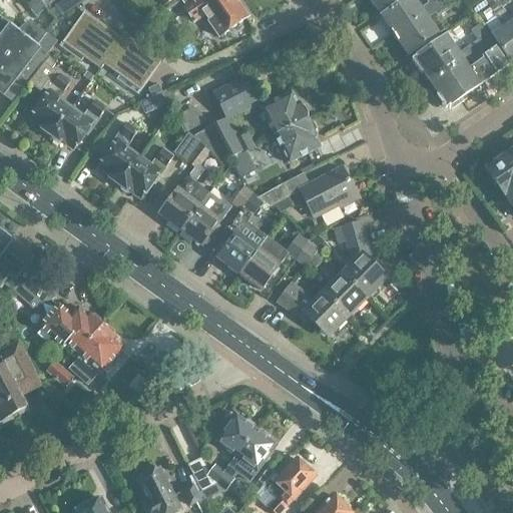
[(45,8),(38,0),(0,0),(3,2),(6,0),(21,0),(36,17),(45,8)]
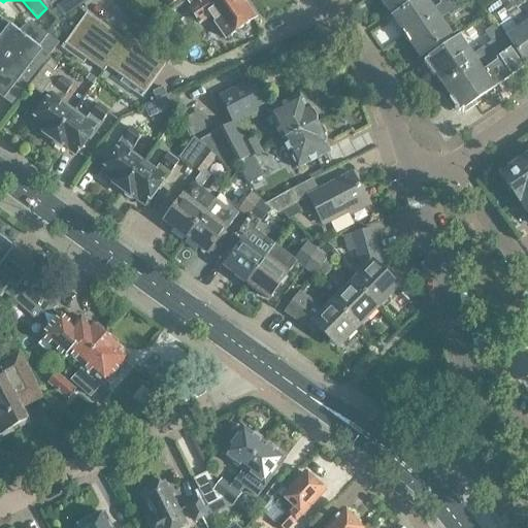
[(39,0),(46,8),(56,1),(55,0),(39,0)]
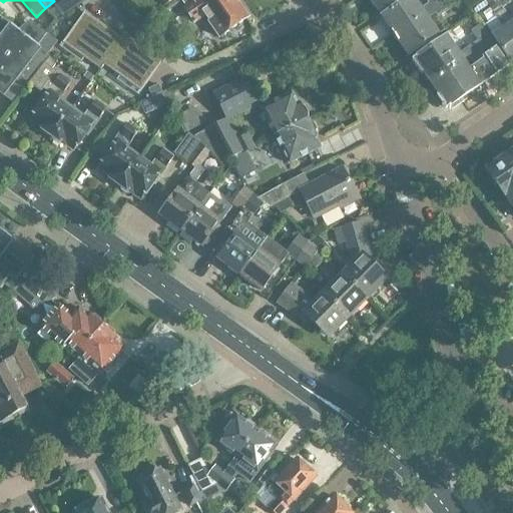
[(203,17),(218,39),(247,18),(237,3),(238,3),(235,0),(193,0),(192,1),(193,2),(182,9),(193,24),(203,17)]
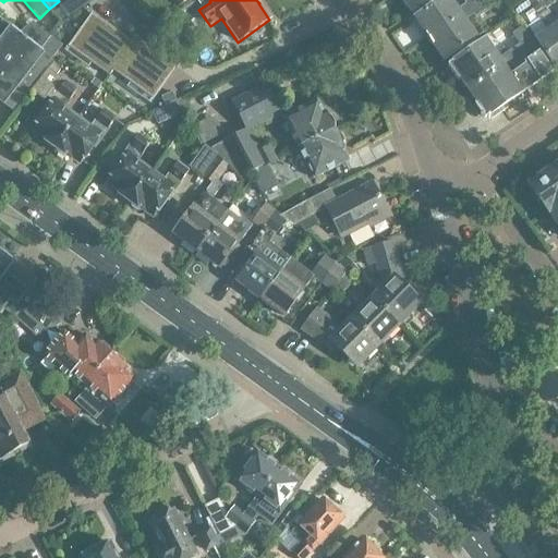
[(401,0),(411,14),(431,0),(401,0)]
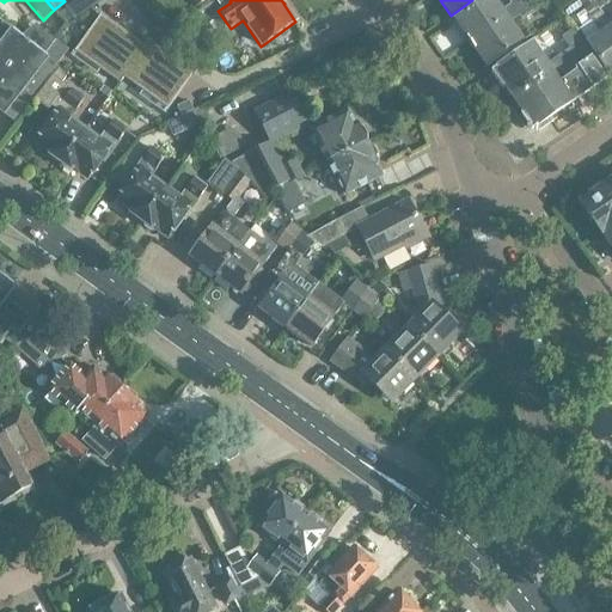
[(488,28),(489,28),(527,1),(526,0),(507,0),(510,4),(500,11),(493,0),(485,0),(456,22),(467,38),(466,40),(467,41),(488,28)]
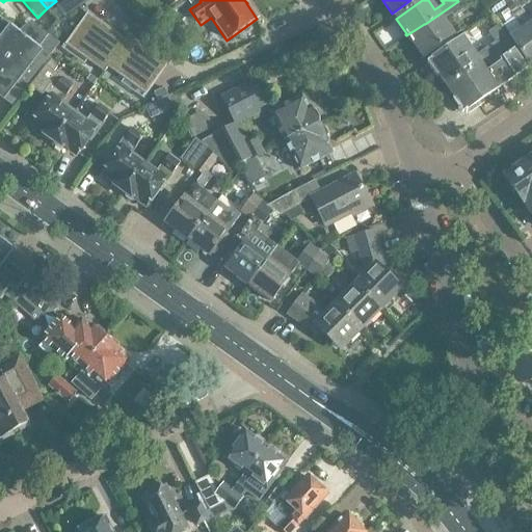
[(503,0),(501,1),(494,6),(501,18),(509,12),(521,31),(510,38),(530,68),(531,65),(531,26),(527,19),(521,10),(513,0),(503,0)]
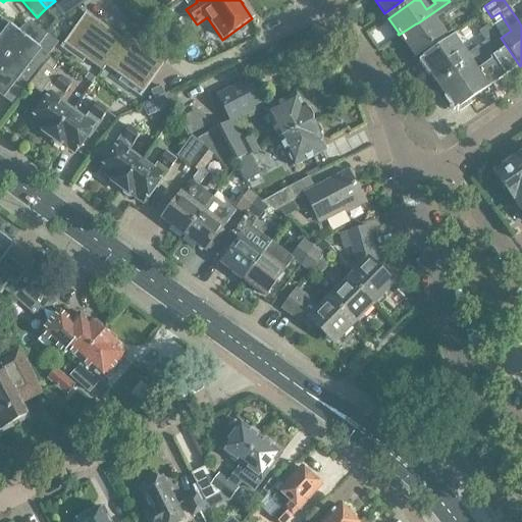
[(519,4),(515,0),(504,0),(510,8),(511,10),(519,4)]
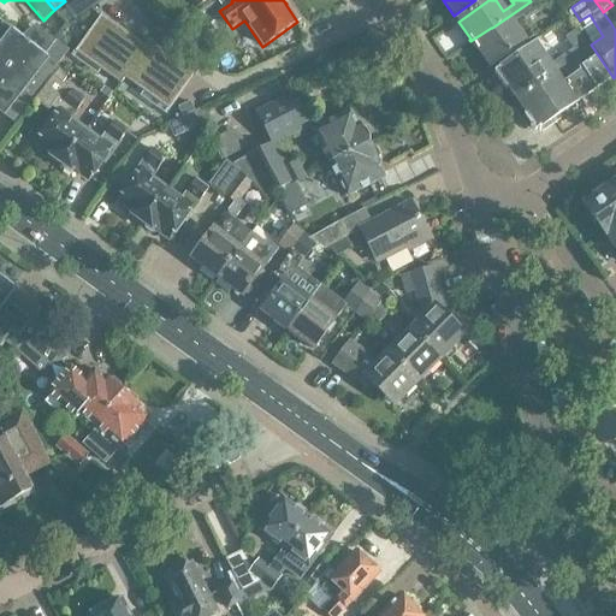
[(531,1),(492,28),(491,28),(471,41),(477,51),(478,49),(490,67),(526,43),(511,23),(522,16),(526,21),(538,12),(531,1)]
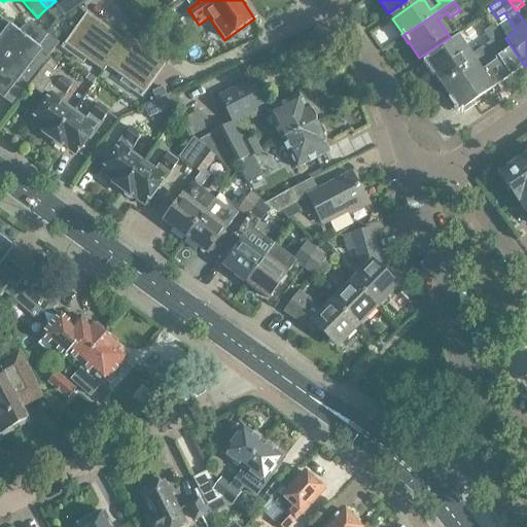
[(106,67),(125,41),(124,40),(108,30),(86,13),(69,38),(81,46),(76,54),(85,61),(103,73),(106,68),(106,67)]
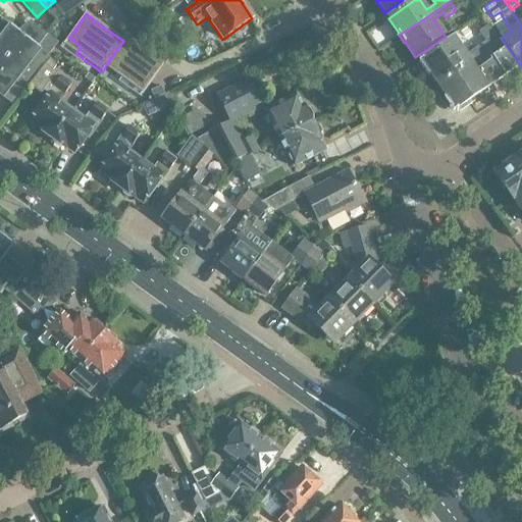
[(32,82),(50,58),(0,18),(0,96),(3,98),(10,89),(19,97),(29,86),(32,82)]
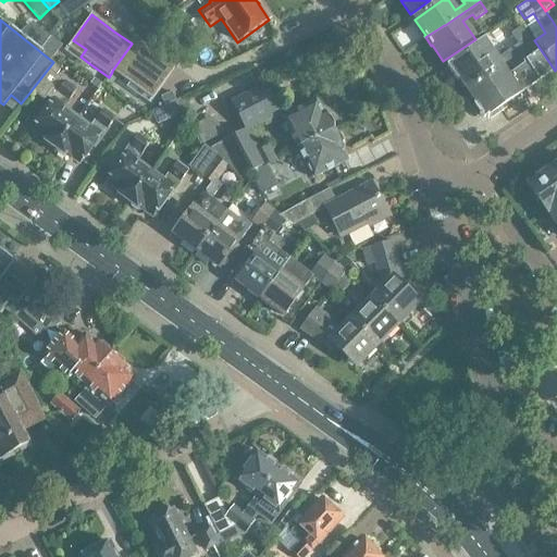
[(502,67),(514,59),(533,46),(520,27),(510,35),(517,45),(496,59),(484,41),(447,66),(457,81),(459,79),(467,91),(502,67)]
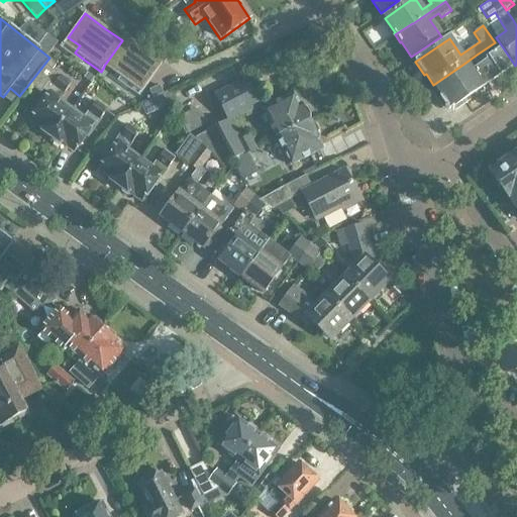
[(163,62),(141,46),(125,34),(121,39),(122,40),(104,66),(104,67),(119,77),(129,84),(134,77),(145,86),(163,62)]
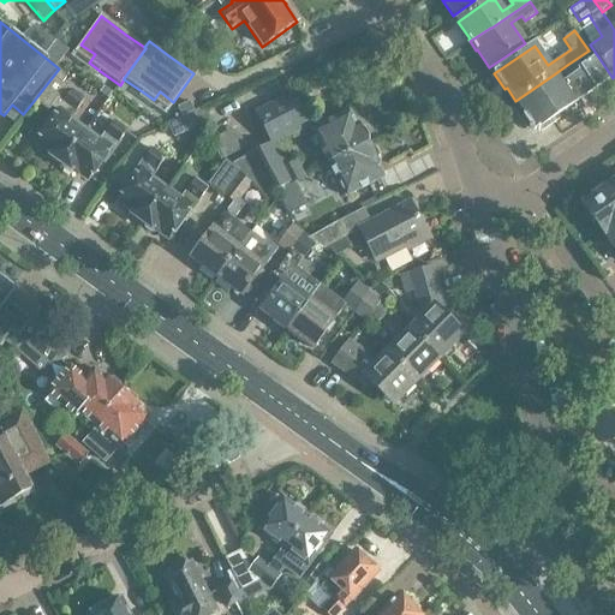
[(593,58),(589,51),(567,65),(574,76),(561,85),(554,75),(515,101),(520,107),(517,109),(521,117),(520,118),(521,119),(521,118),(529,129),(529,130),(532,129),(536,130),(538,132),(539,131),(538,131),(553,121),(554,124),(555,123),(553,119),(609,81),(593,58)]
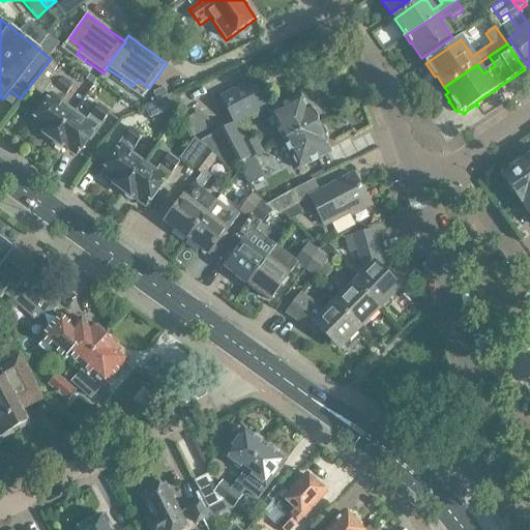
[(59,65),(51,59),(32,83),(29,87),(41,96),(50,85),(51,86),(58,75),(54,72),(59,65)]
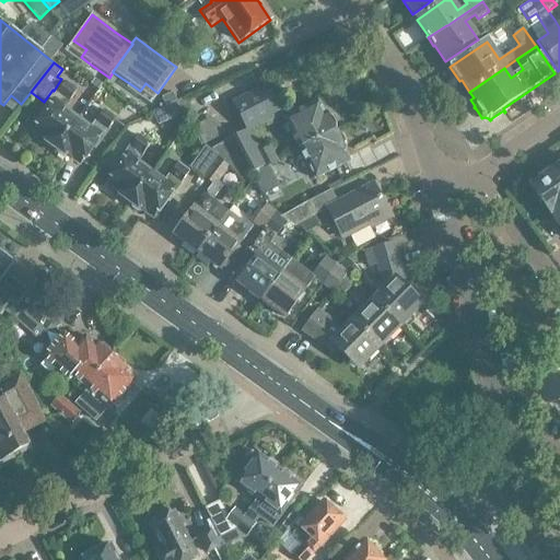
[(49,149),(54,148),(56,149),(78,119),(63,109),(78,91),(66,82),(58,94),(59,95),(55,102),(51,100),(44,112),(46,113),(34,130),(42,136),(41,138),(43,140),(44,144),(49,149)]
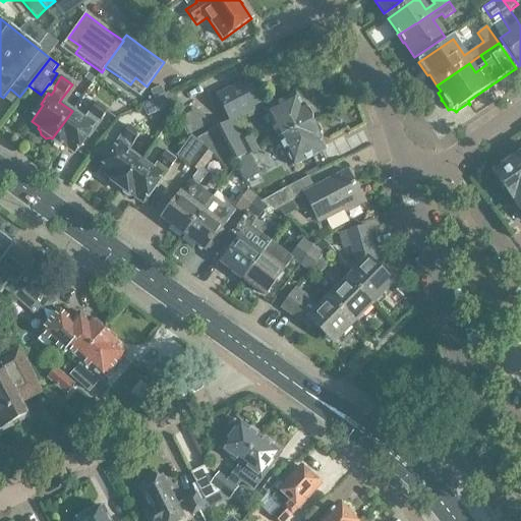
[(230,122),(231,122),(262,106),(248,80),(217,97),(230,122)]
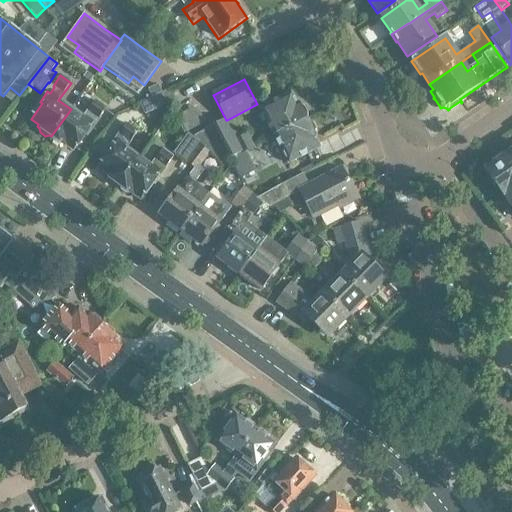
[(161,94),(157,85),(147,90),(151,98),(161,94)]
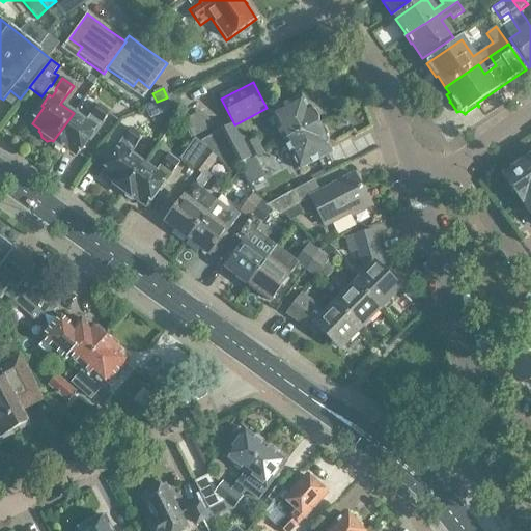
[(176,107),(170,95),(167,98),(157,102),(144,108),(149,119),(176,107)]
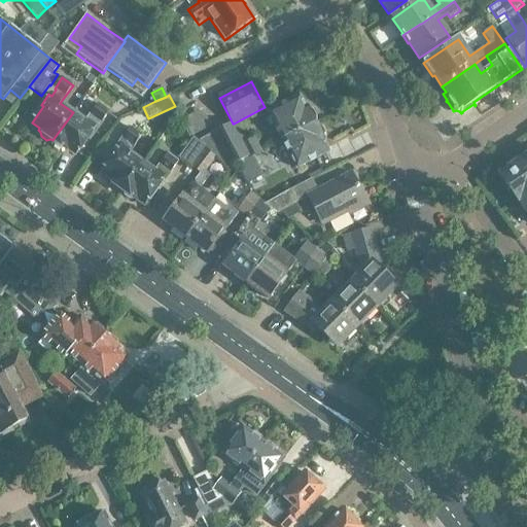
[(282,141),(315,125),(314,123),(316,117),(313,110),(307,110),(306,108),(305,108),(299,97),(268,113),(282,141)]
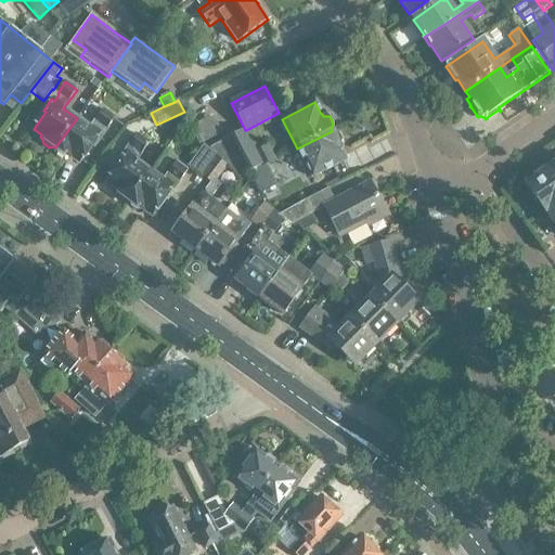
[(103,110),(90,128),(77,118),(55,147),(57,150),(57,153),(64,157),(67,157),(69,158),(72,157),(79,163),(92,146),(94,147),(103,137),(101,134),(105,128),(106,130),(115,118),(103,110)]
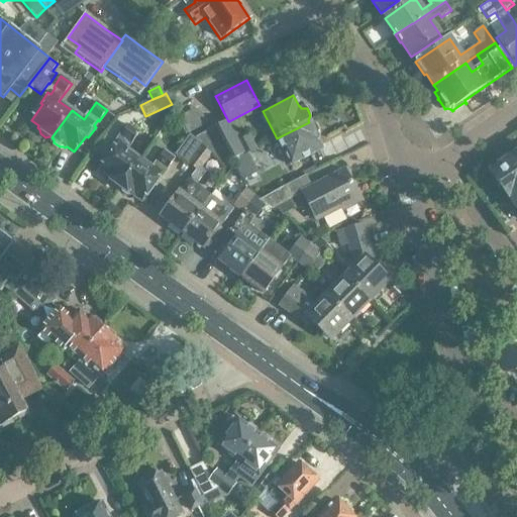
[(228,121),(195,137),(222,166),(230,161),(245,152),(239,140),(229,121),(228,121)]
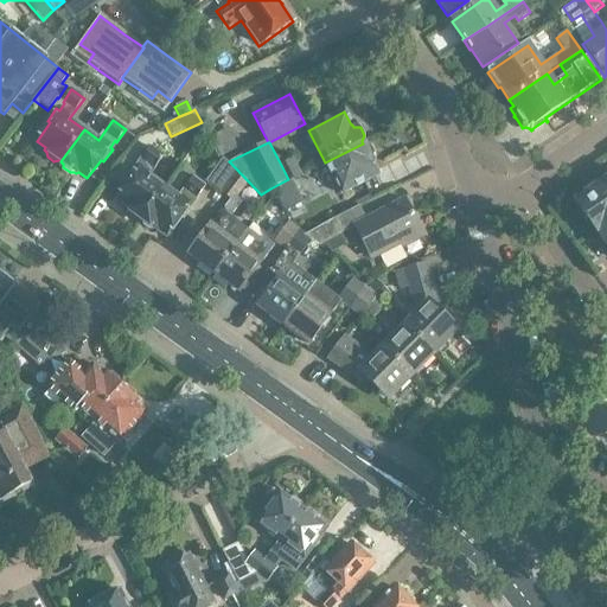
[(325,163),(340,195),(377,176),(371,163),(372,163),(371,160),(374,154),(370,146),(363,146),(363,144),(325,163)]
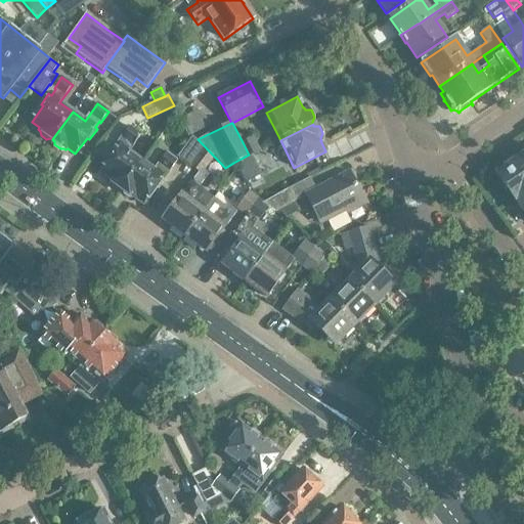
[(115,188),(119,188),(121,189),(141,162),(128,153),(141,135),(130,127),(122,138),(124,139),(120,145),(118,143),(110,155),(112,156),(100,172),(107,177),(106,179),(108,181),(110,184),(115,188)]
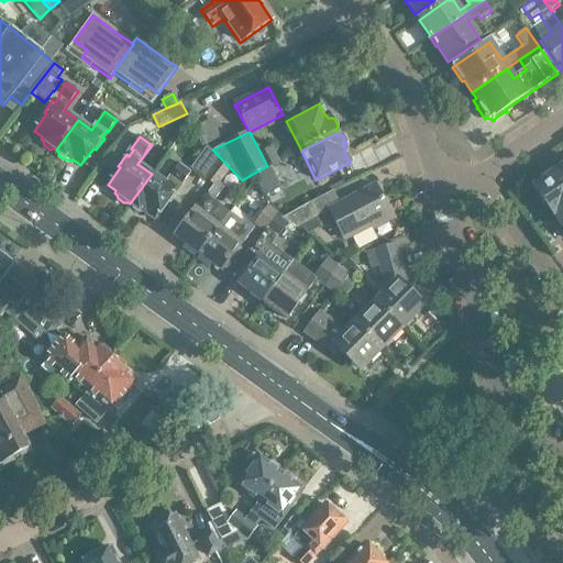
[(206,146),(189,168),(202,178),(217,158),(218,156),(206,146)]
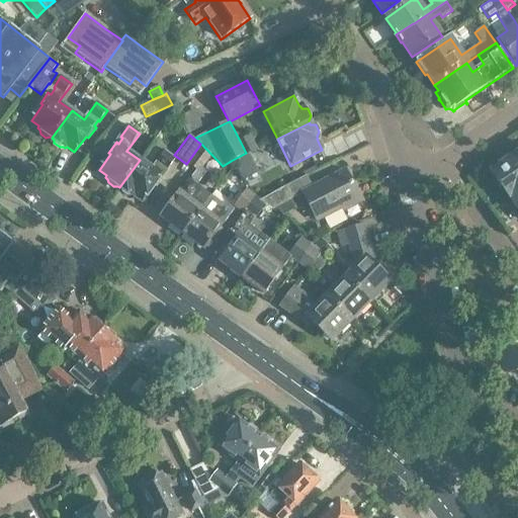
[(240,141),(246,153),(247,154),(255,150),(249,137),(240,141)]
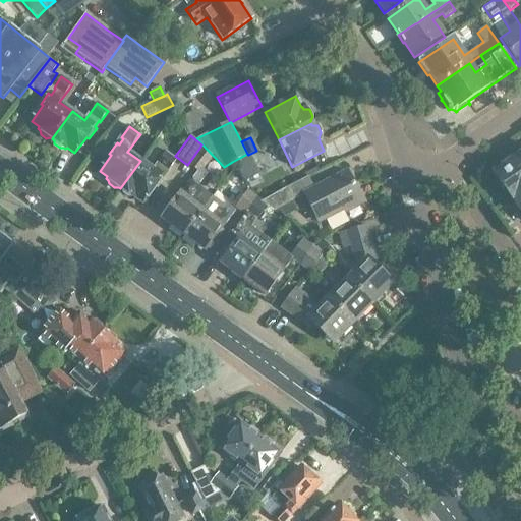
[(187,165),(199,173),(212,155),(200,147),(187,165)]
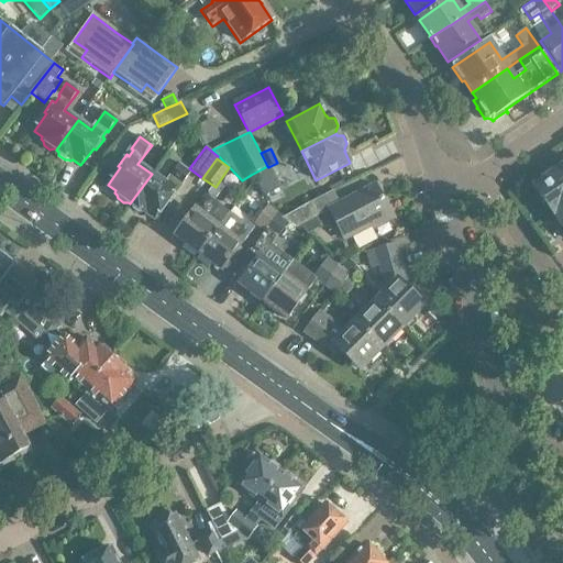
[(178,165),(165,184),(152,174),(130,203),(132,205),(132,209),(139,213),(142,212),(145,214),(146,212),(155,219),(167,201),(169,203),(178,192),(176,190),(180,184),(183,185),(190,174),(178,165)]
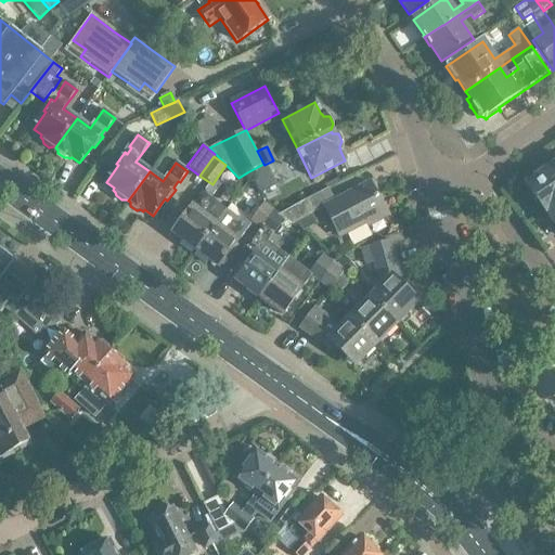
[(274,185),(265,165),(263,164),(247,172),(258,194),(274,185)]
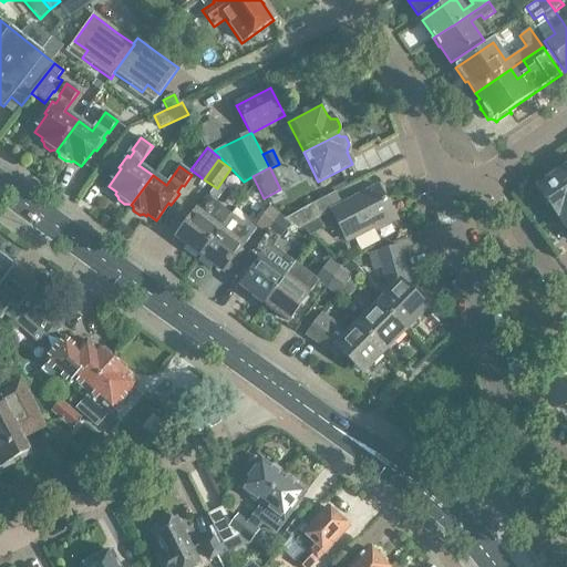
[(539,192),(557,216),(566,208),(566,167),(540,186),(539,192)]
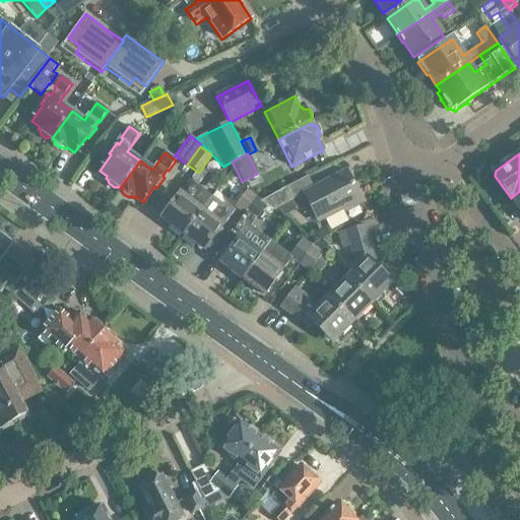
[(346,173),(314,189),(304,195),(318,221),(361,199),(346,173)]
